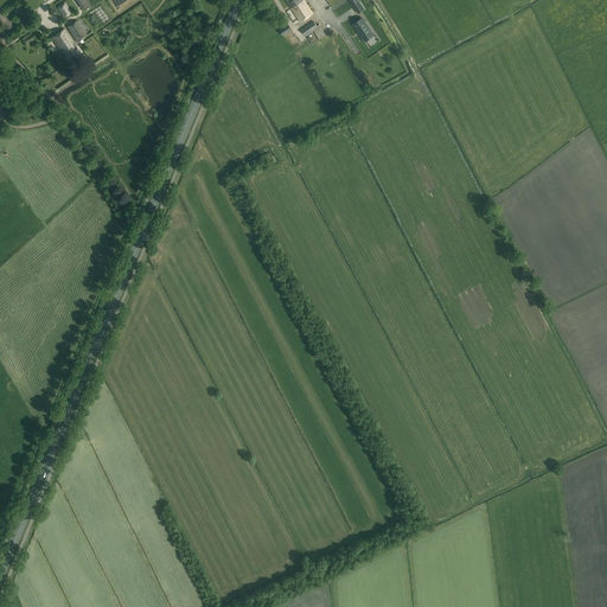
[(301,21),(313,13),(304,0),(287,0),(287,1),(301,21)]
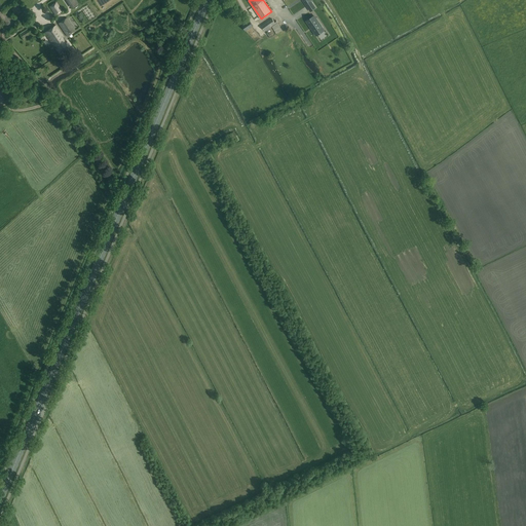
[(310,11),(315,7),(310,0),(309,0),(305,3),(310,11)]
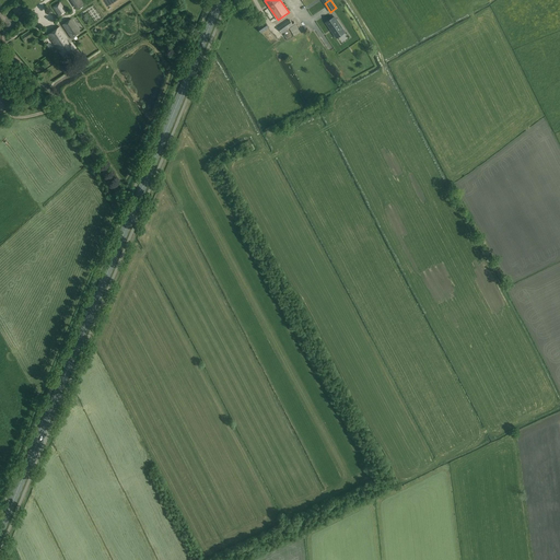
[(59,15),(66,11),(60,2),(54,7),(59,15)]
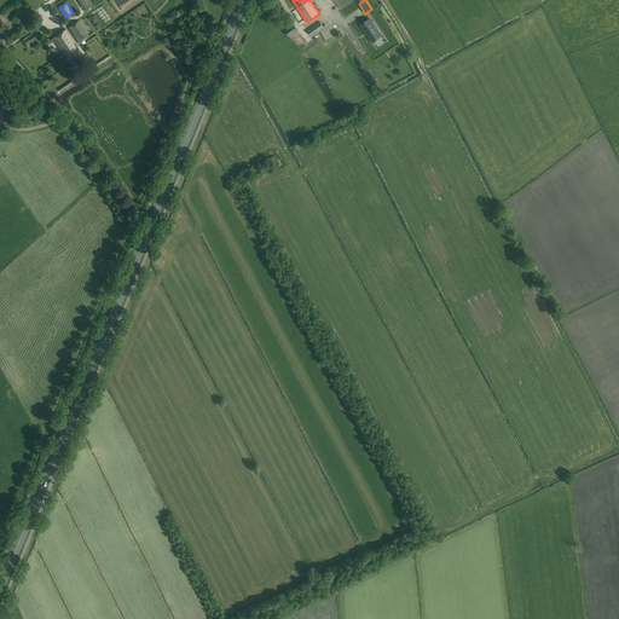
[(19,5),(12,10),(18,18),(25,13),(19,5)]
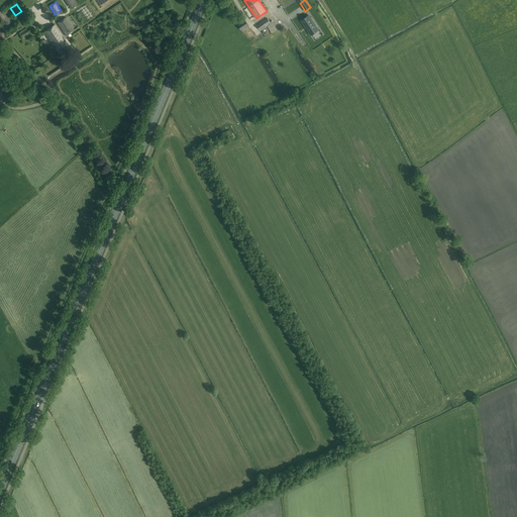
[(307,29),(310,33),(317,28),(309,15),(301,20),(306,27),(306,26),(307,28),(307,29)]
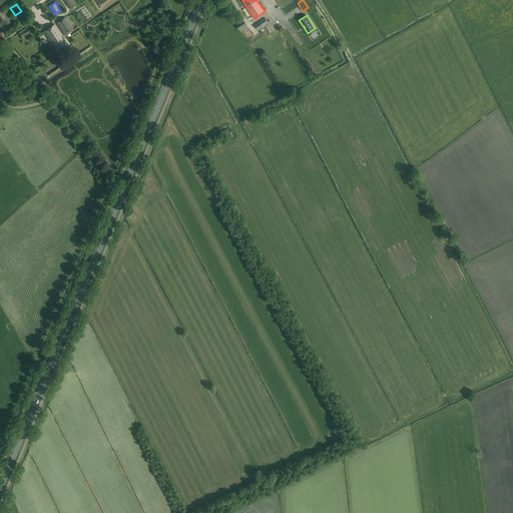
[(57,22),(66,35),(74,30),(65,17),(57,22)]
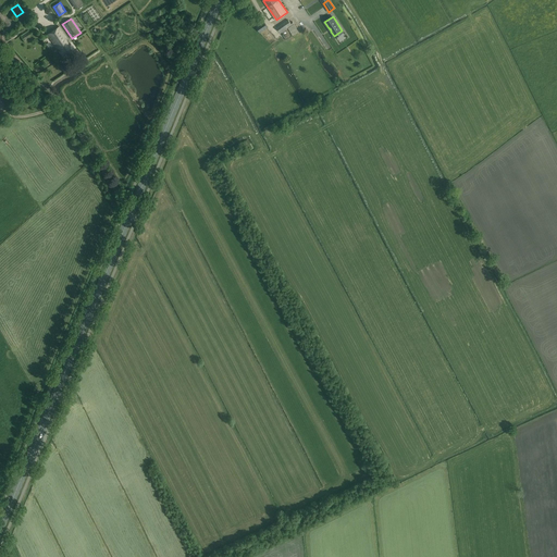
[(291,23),(288,20),(276,28),(280,34),(294,24),(293,22),(291,23)]
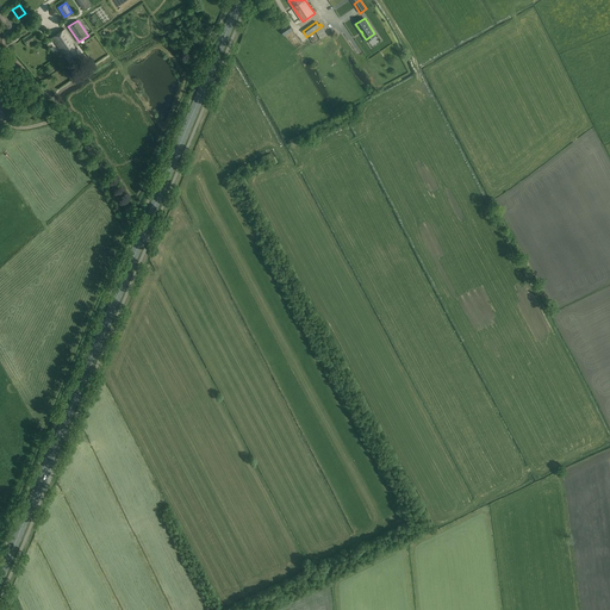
[(285,36),(293,30),(288,24),(280,30),(285,36)]
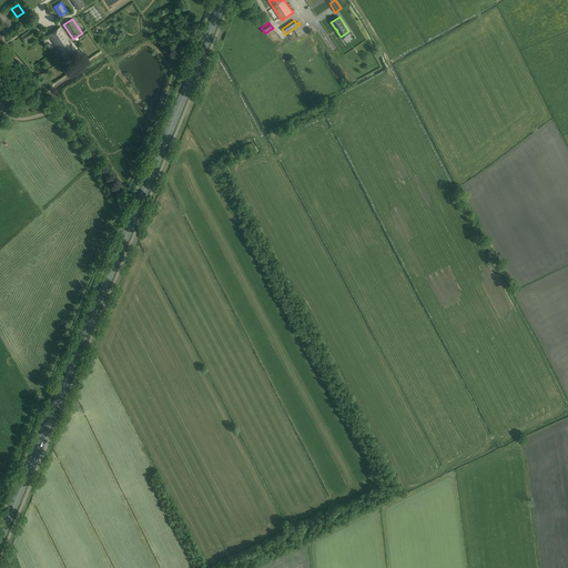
[(49,34),(64,59),(75,51),(60,27),(49,34)]
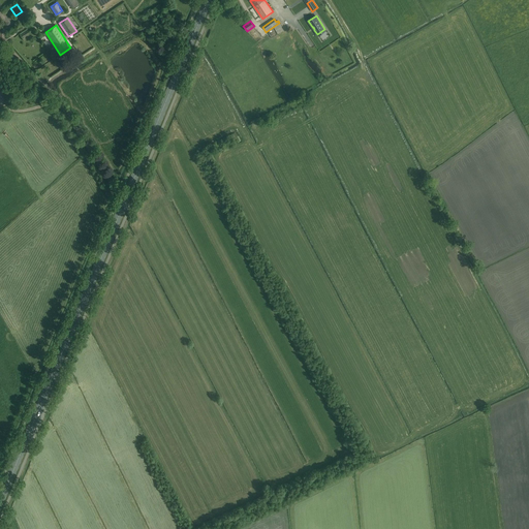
[(22,38),(32,31),(30,28),(20,35),(22,38)]
